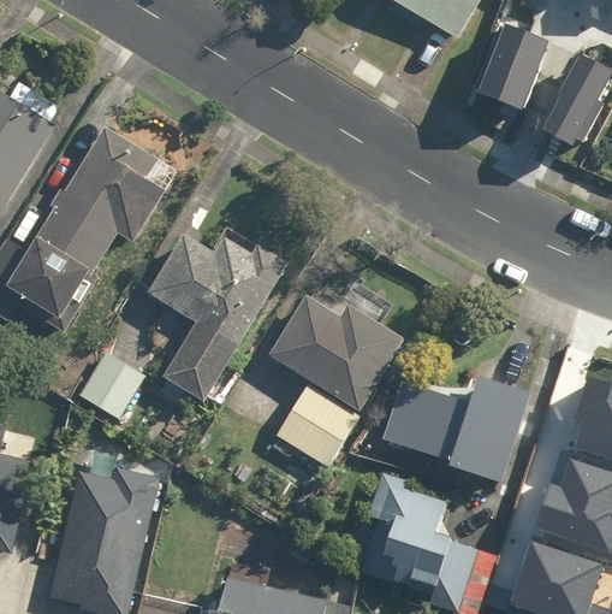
[(392,0),(459,39),(481,0),(392,0)]
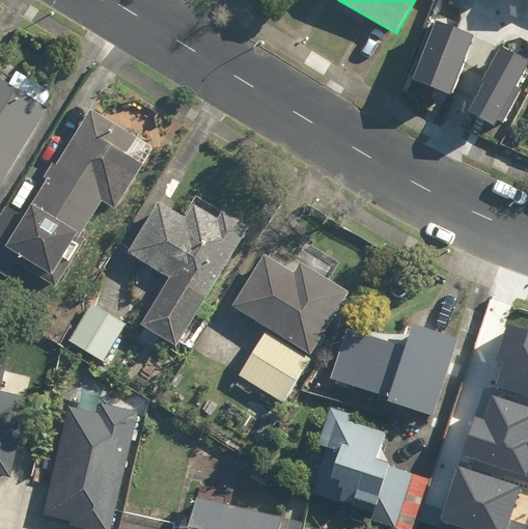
[(400,75),(443,91),(466,32),(423,16),(400,75)]
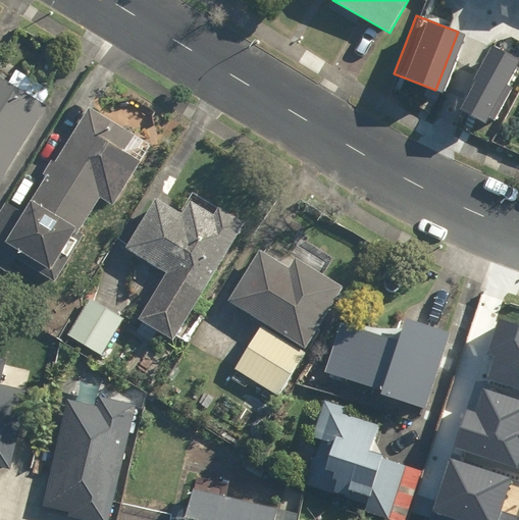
[(449,103),(489,119),(513,61),(471,45),(449,103)]
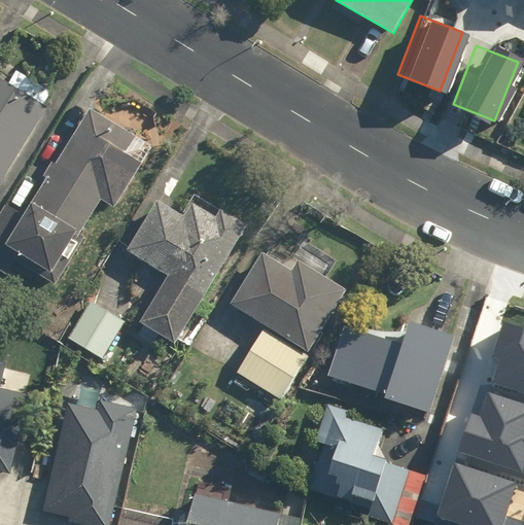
[(16,67),(7,82),(0,78),(0,177),(3,179),(47,108),(42,105),(51,89),(16,67)]
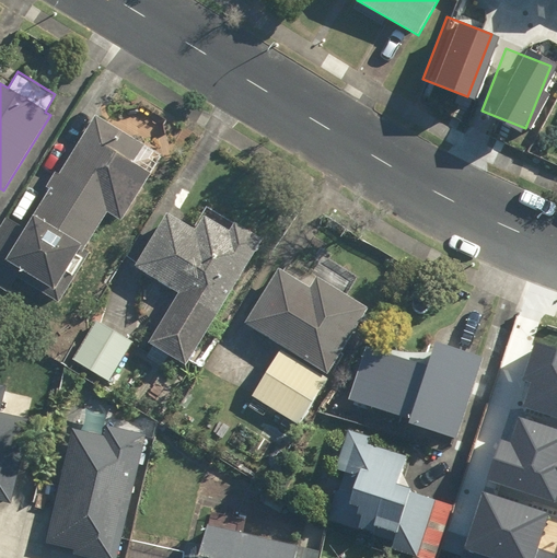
[(26,227),(6,214),(0,223),(0,285),(10,291),(16,280),(55,303),(106,216),(122,224),(163,154),(94,113),(26,227)]
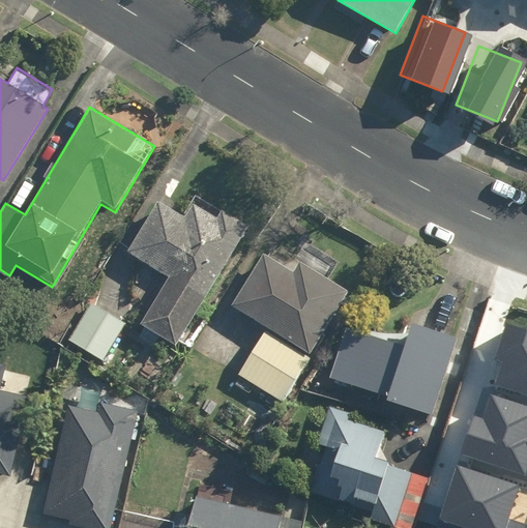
[(181,213),(157,200),(126,253),(166,275),(140,320),(178,343),(246,225),(194,194),(181,213)]
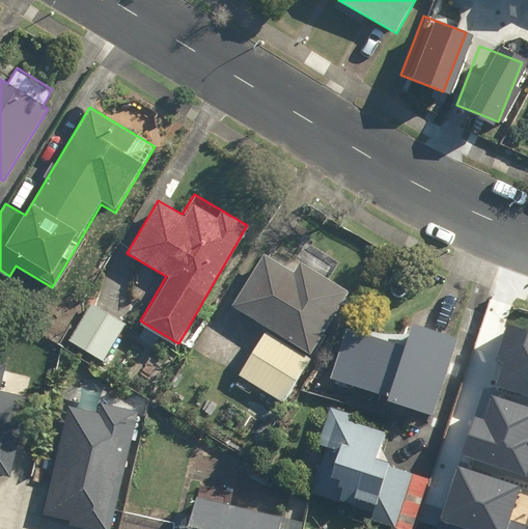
[(292,268),(259,251),(230,307),(269,327),(243,377),(287,400),(345,286),(328,277),(336,261),(304,245),(292,268)]
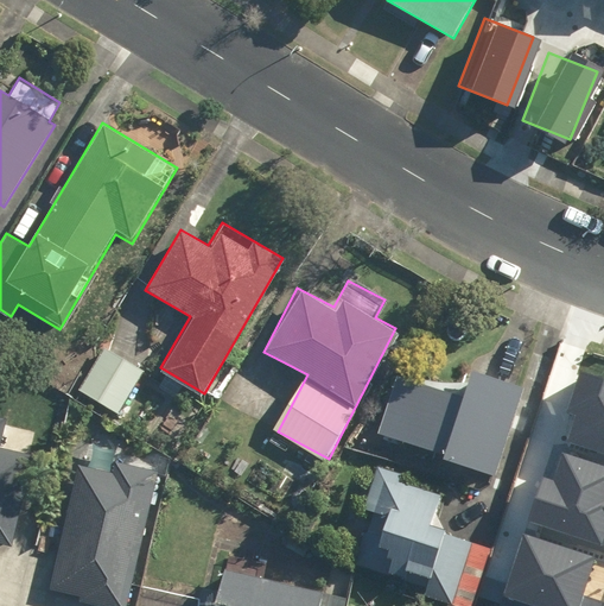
[(142,367),(100,345),(76,390),(119,412),(142,367)]
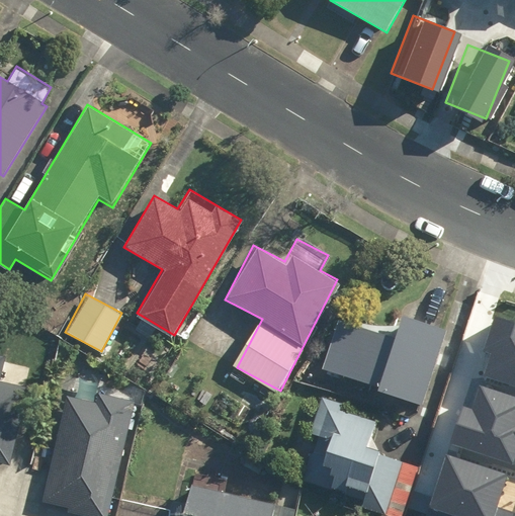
[(338,319),(320,370),(422,406),(447,333),(402,317),(394,338),(338,319)]
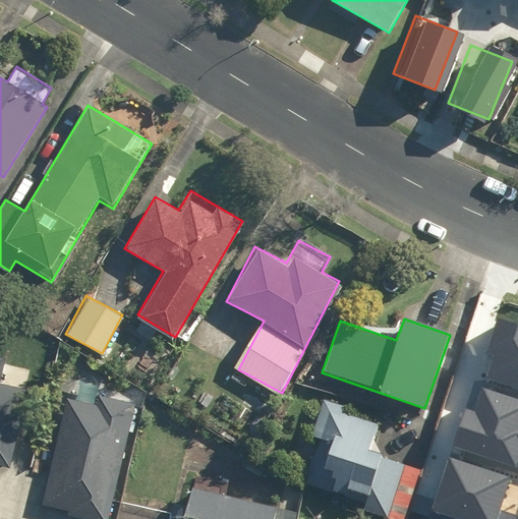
[(517,353),(465,337),(452,377),(487,388),(471,439),(517,453),(517,353)]
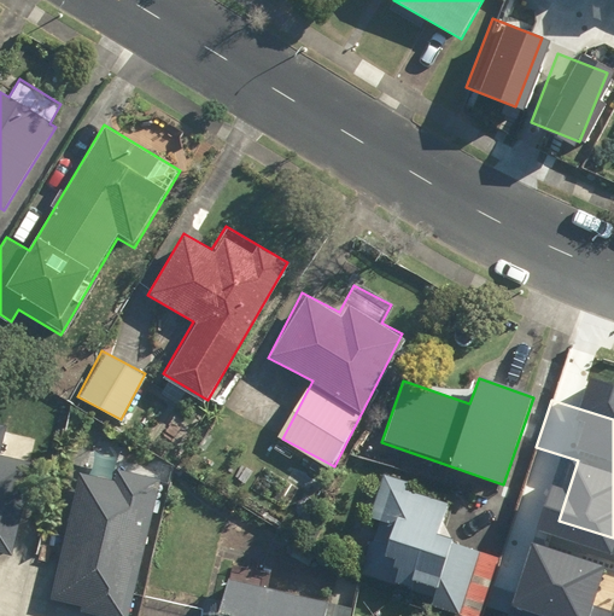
[(0,433),(3,423),(0,422),(0,548),(7,550),(27,463),(0,457),(0,433)]
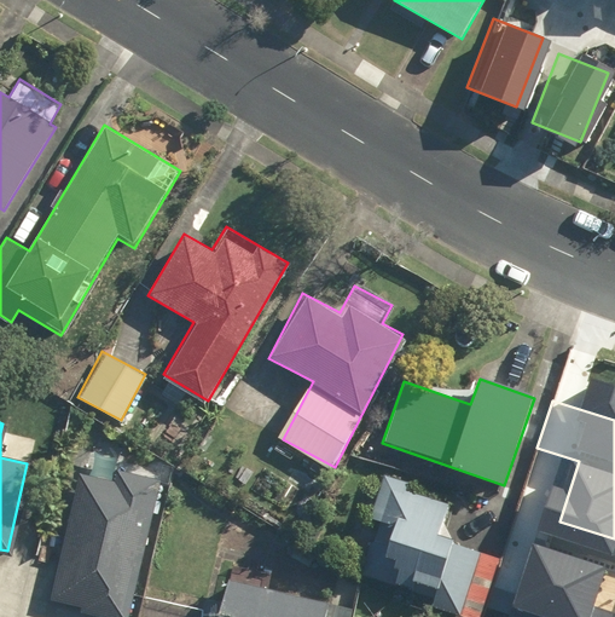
[(112,485),(77,477),(50,599),(80,606),(79,615),(87,616),(129,616),(162,478),(116,467),(112,485)]
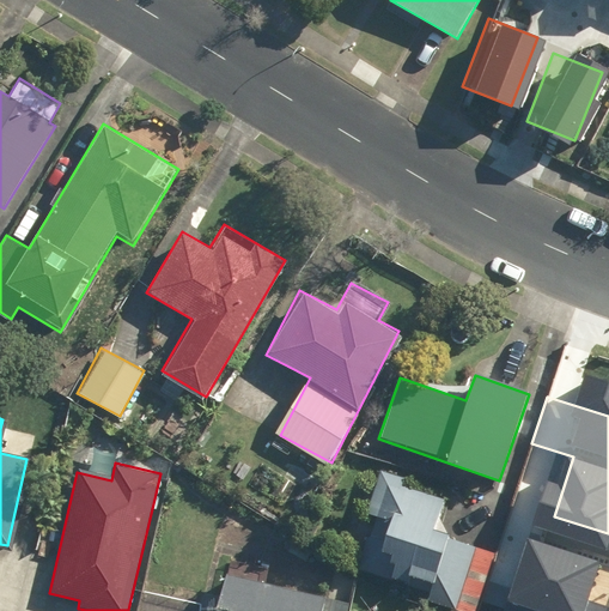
[(406,478),(378,472),(367,515),(389,521),(385,539),(366,534),(358,570),(428,587),(425,598),(476,610),(492,544),(434,531),(443,497),(403,488),(406,478)]
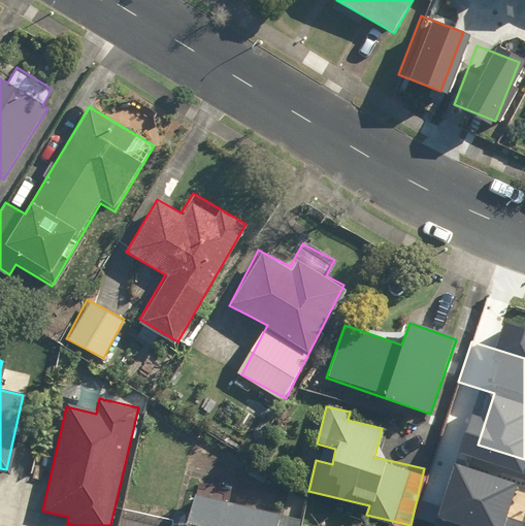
[(299,525),(301,521),(192,496),(185,525),(299,525)]
